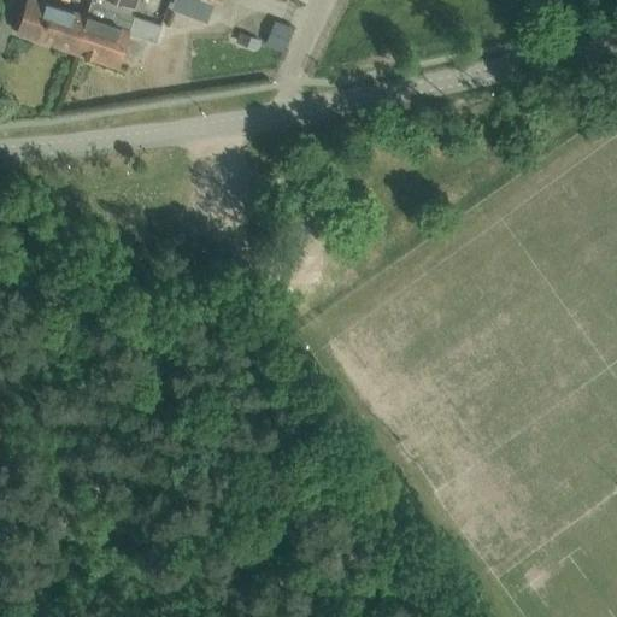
[(34,0),(27,0),(17,33),(53,45),(53,46),(74,53),(86,17),(34,0)]
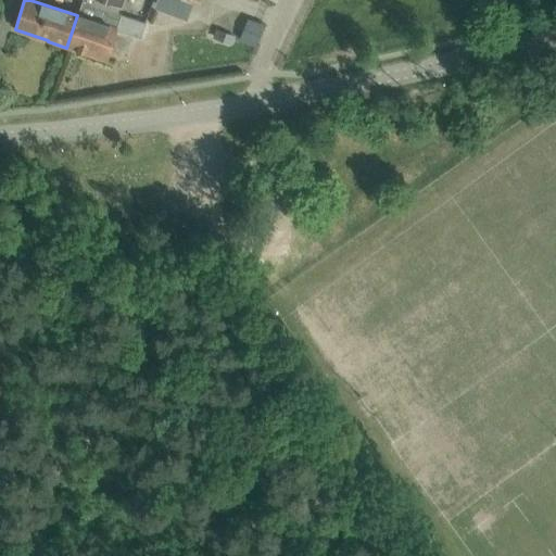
[(81,0),(77,15),(66,48),(105,61),(115,29),(119,15),(109,11),(110,7),(91,0),(81,0)]
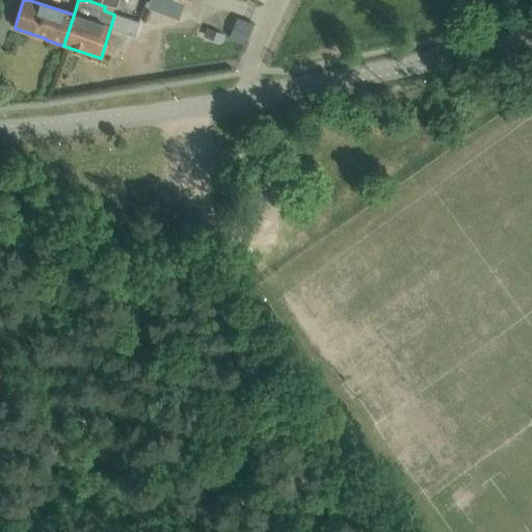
[(114,15),(110,28),(134,35),(138,22),(114,15)]
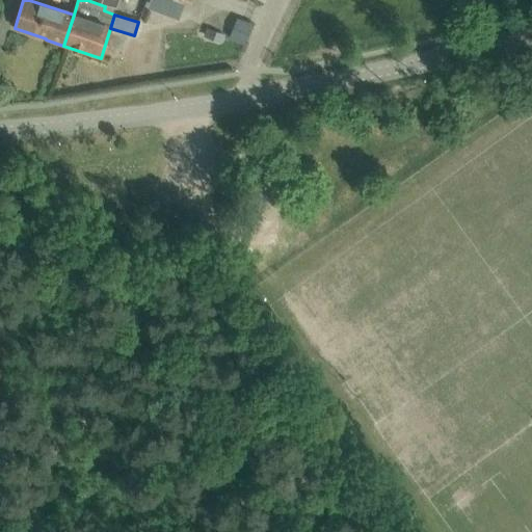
[(236,19),(229,37),(244,43),(250,24),(236,19)]
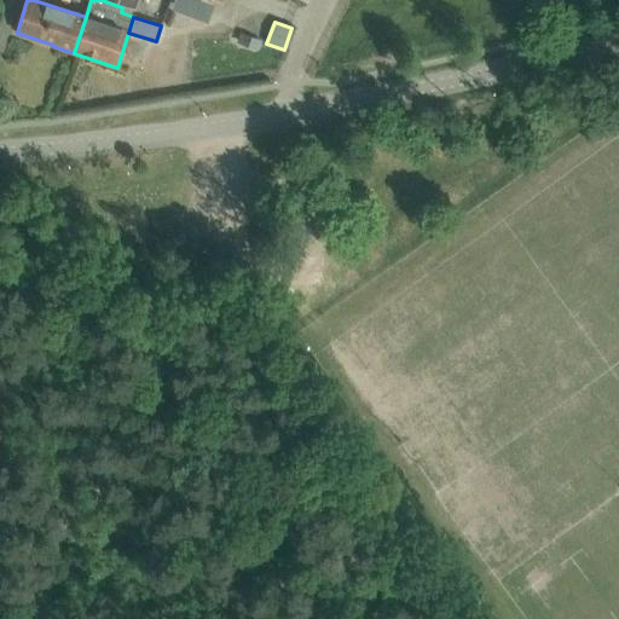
[(241,33),(238,41),(256,48),(260,40),(241,33)]
